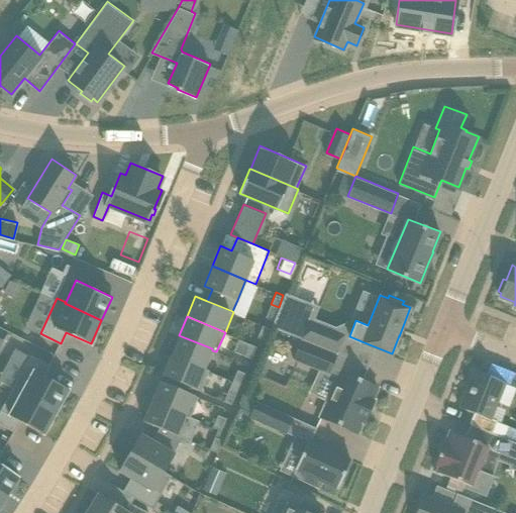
[(337,350),(344,333),(308,319),(301,336),(337,350)]
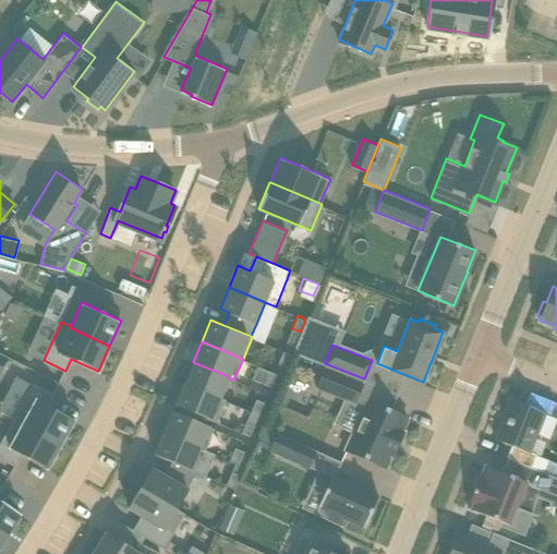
[(286,365),(291,353),(283,350),(278,362),(286,365)]
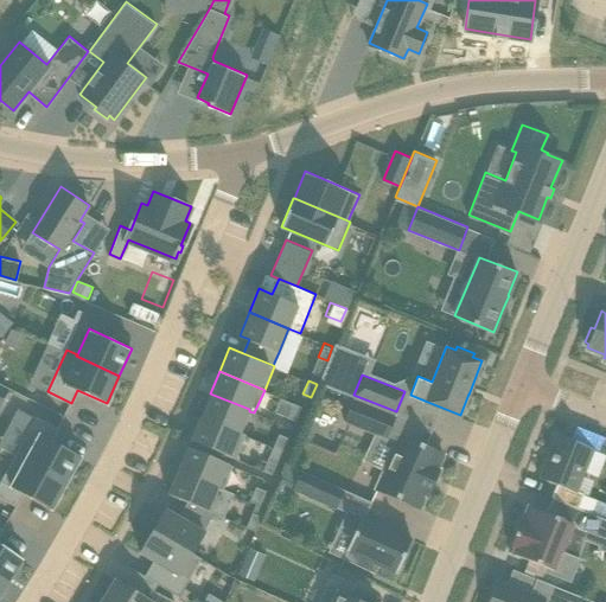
[(241,430),(249,411),(249,409),(210,394),(201,415),(240,431),(241,430)]
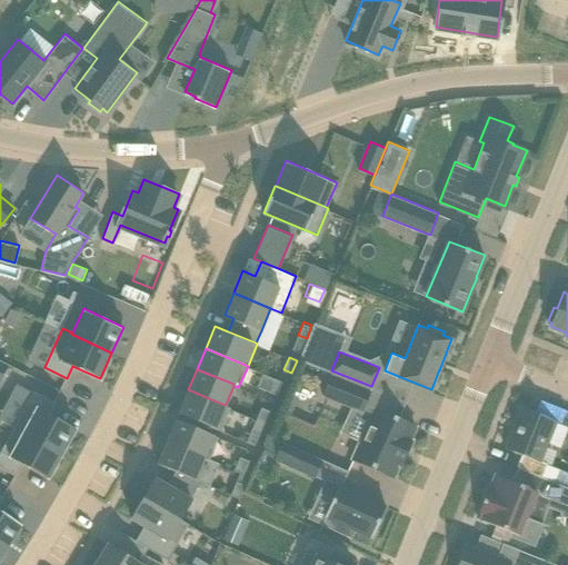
[(362,408),(371,387),(331,372),(322,393),(362,408)]
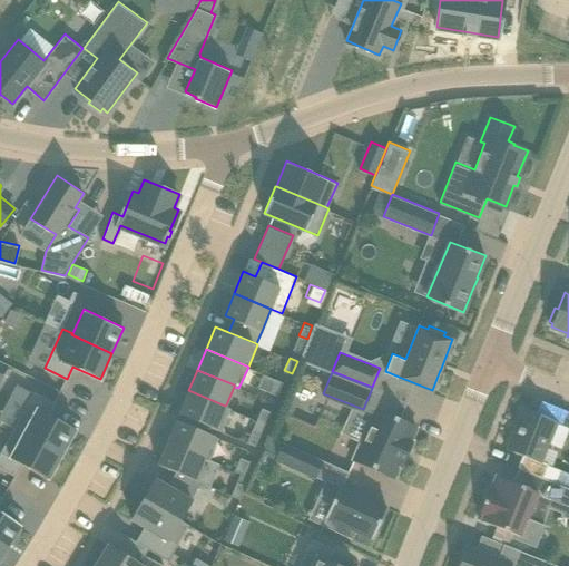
[(277,393),(283,381),(275,377),(270,390),(277,393)]
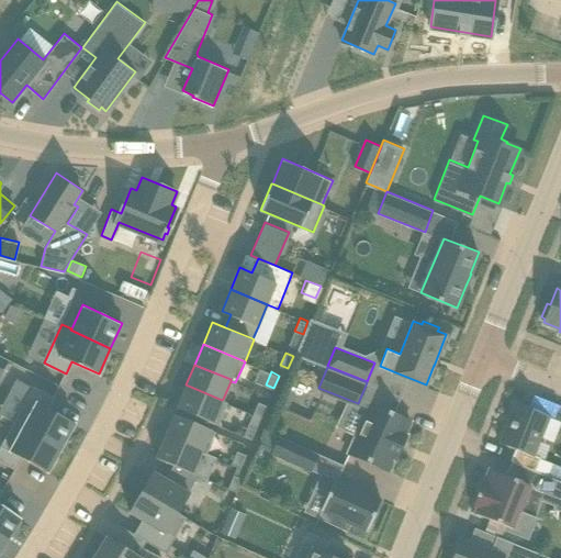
[(34,384),(14,421),(62,446),(75,422),(48,408),(55,395),(34,384)]
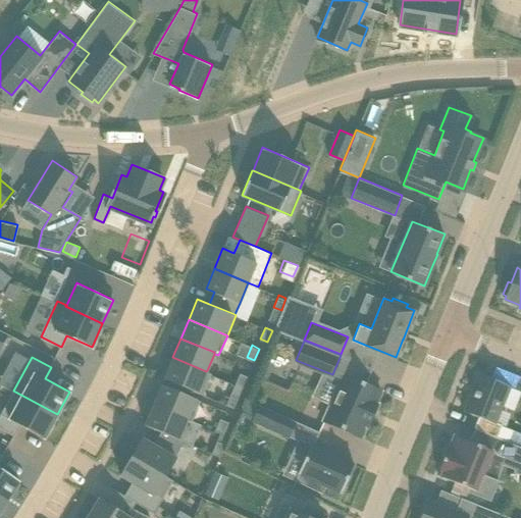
[(203,394),(211,372),(207,370),(206,371),(172,357),(164,377),(203,394)]
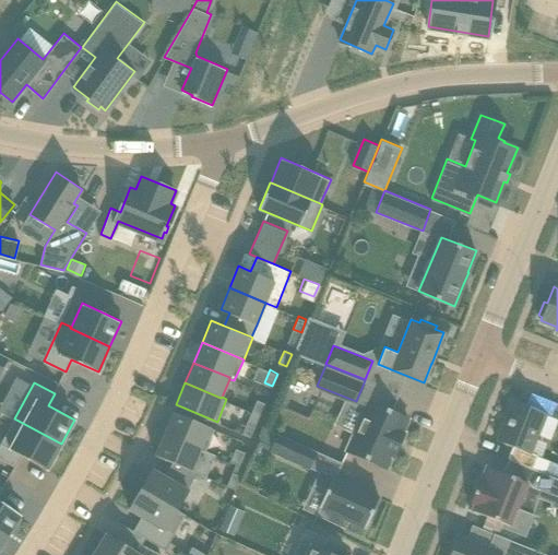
[(260,414),(265,402),(257,398),(251,411),(260,414)]
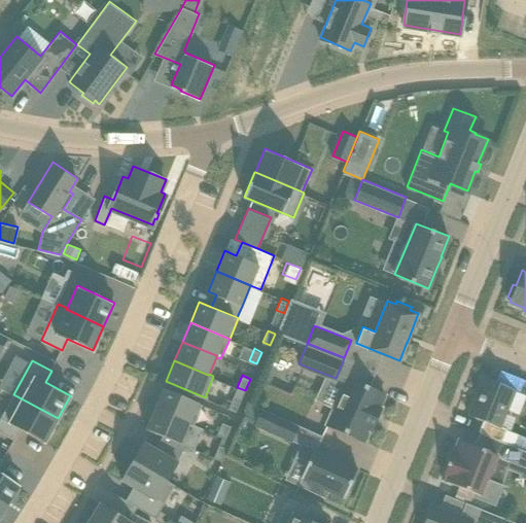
[(506,426),(501,424),(516,388),(483,375),(467,413),(484,419),(479,430),(501,440),(506,426)]
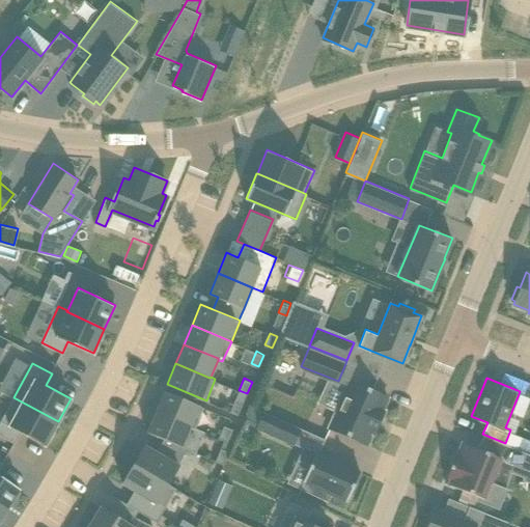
[(374,432),(385,409),(383,408),(388,396),(351,379),(329,426),(367,443),(372,432),(374,432)]
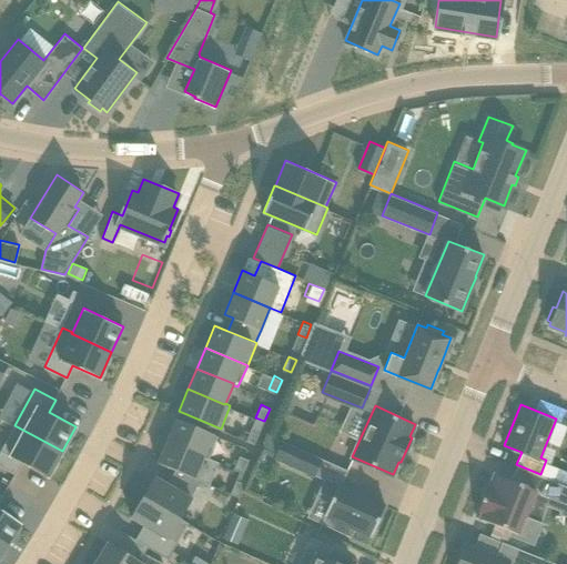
[(218,434),(176,418),(166,439),(204,454),(203,456),(209,457),(218,434)]
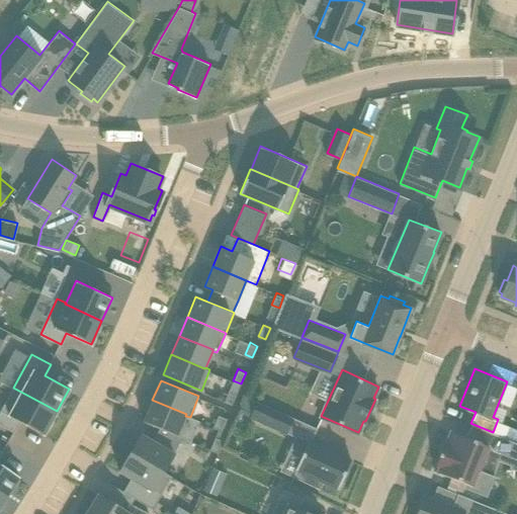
[(236,395),(241,383),(233,380),(228,392),(236,395)]
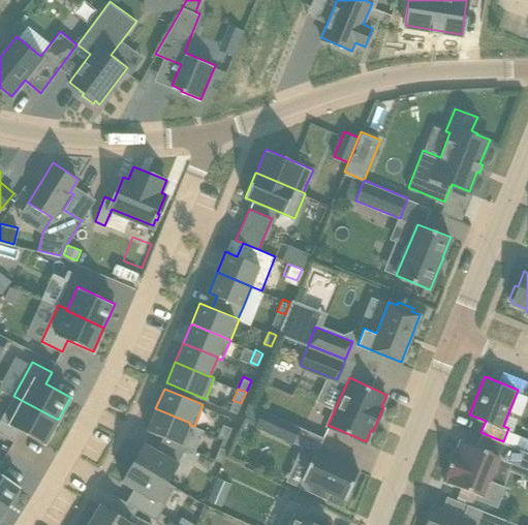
[(13,396),(0,419),(0,420),(1,419),(45,443),(58,420),(13,396)]
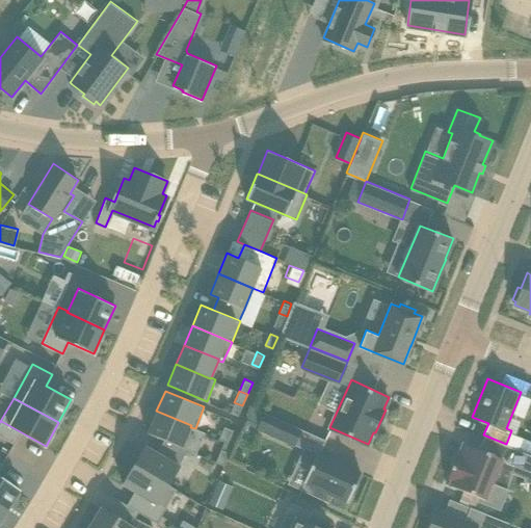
[(182,446),(190,427),(191,425),(156,411),(148,431),(164,439),(182,446)]
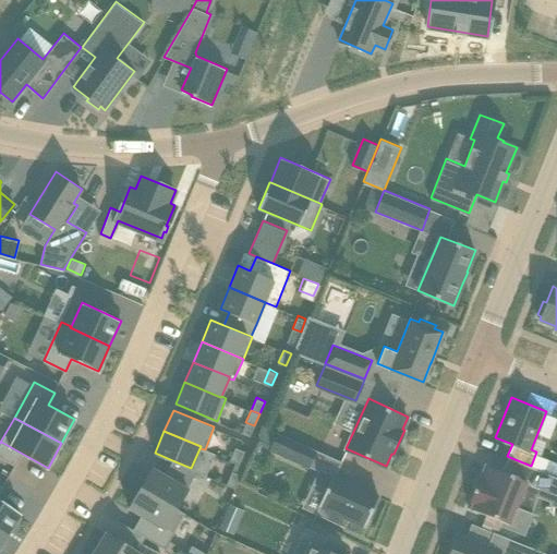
[(317,449),(277,431),(269,448),(310,466),(317,449)]
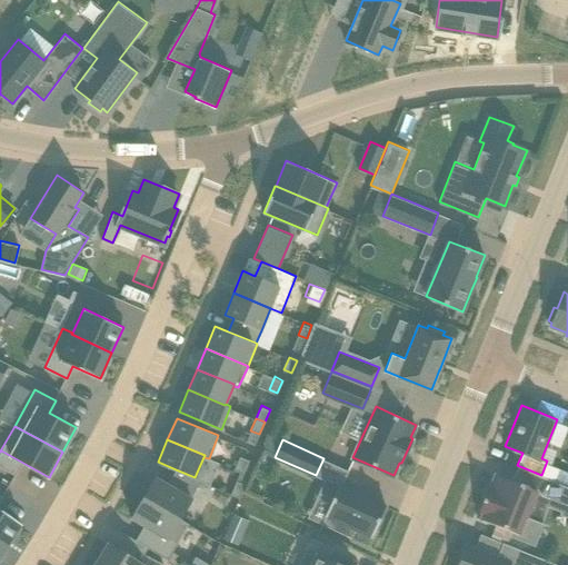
[(242,472),(248,458),(240,455),(235,468),(242,472)]
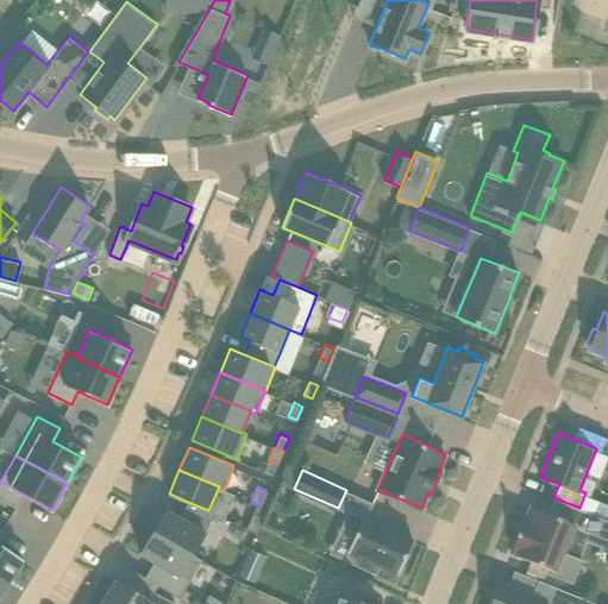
[(168,510),(155,532),(192,553),(205,532),(215,514),(208,510),(188,502),(179,516),(168,510)]
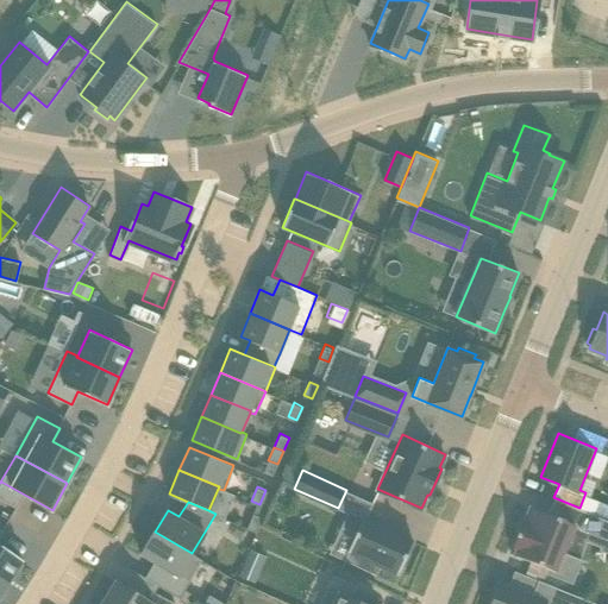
[(524,518),(511,551),(515,552),(514,554),(549,567),(549,570),(571,579),(580,560),(563,554),(575,524),(530,505),(525,520),(524,518)]
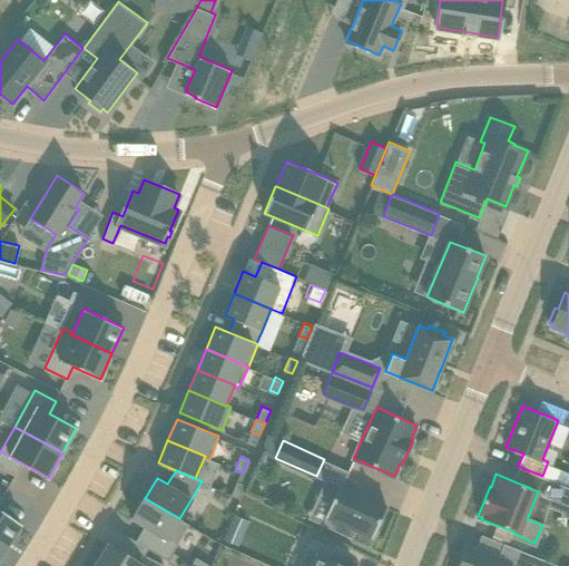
[(386,505),(326,477),(320,491),(333,498),(322,524),(352,537),(355,529),(372,537),(386,505)]
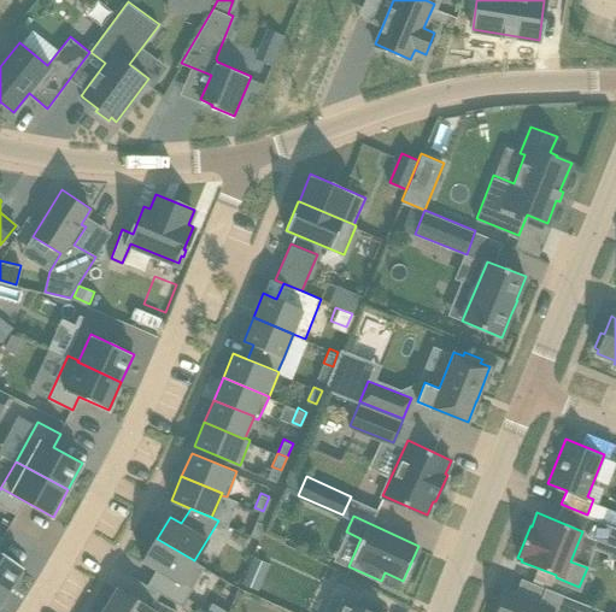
[(615,527),(593,517),(586,535),(615,547),(615,527)]
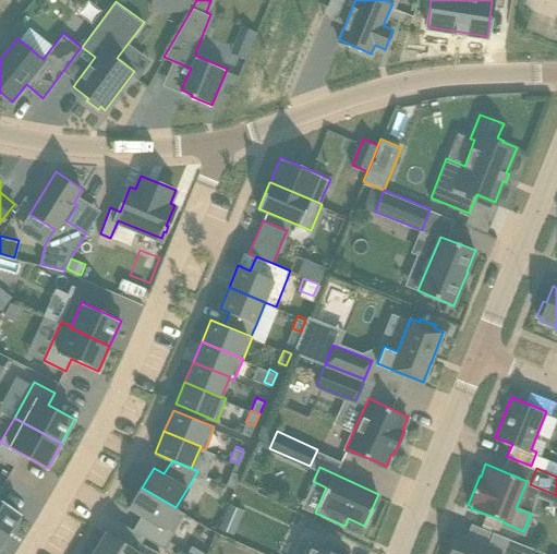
[(234,486),(240,473),(232,470),(227,483),(234,486)]
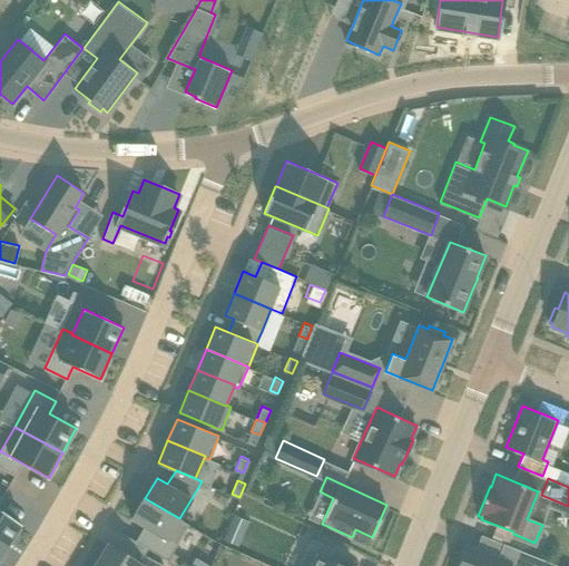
[(0,494),(0,543),(7,548),(22,524),(0,509),(0,500),(3,496),(0,494)]
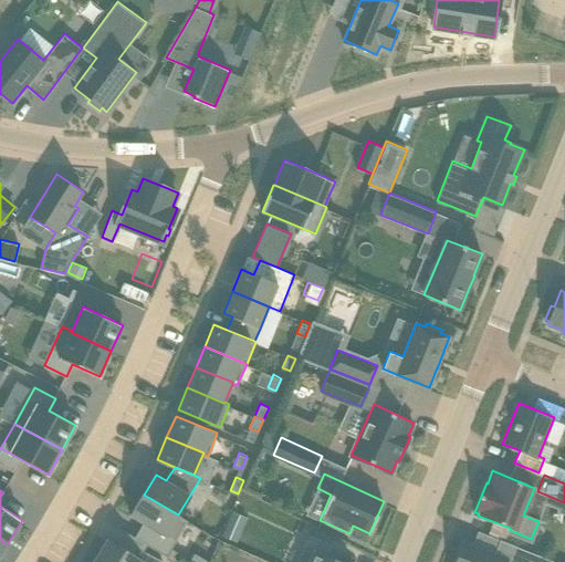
[(144,495),(132,516),(143,522),(135,536),(167,554),(171,547),(175,541),(188,519),(178,514),(144,495)]
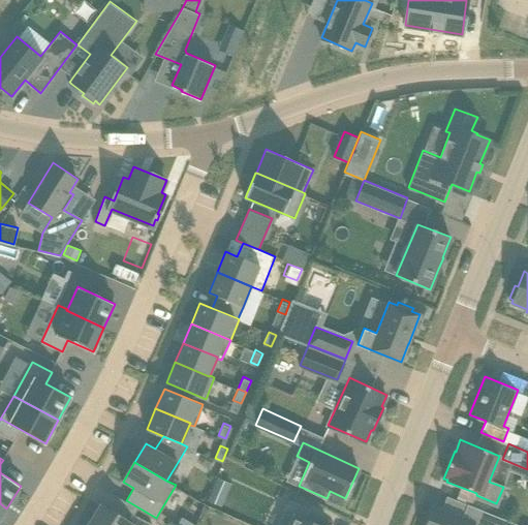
[(218,476),(209,499),(221,504),(230,482),(218,476)]
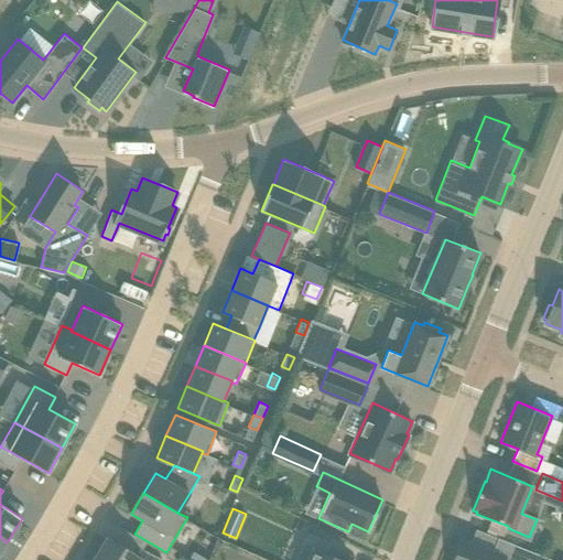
[(309,531),(295,559),(339,559),(325,553),(331,541),(309,531)]
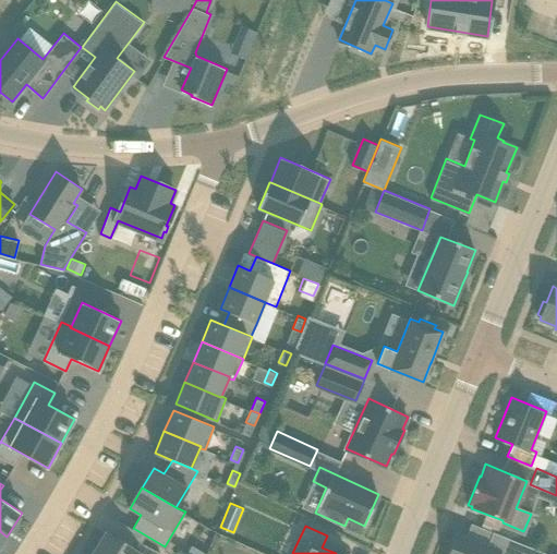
[(159,553),(160,552),(145,543),(134,538),(129,545),(107,531),(93,553),(159,553)]
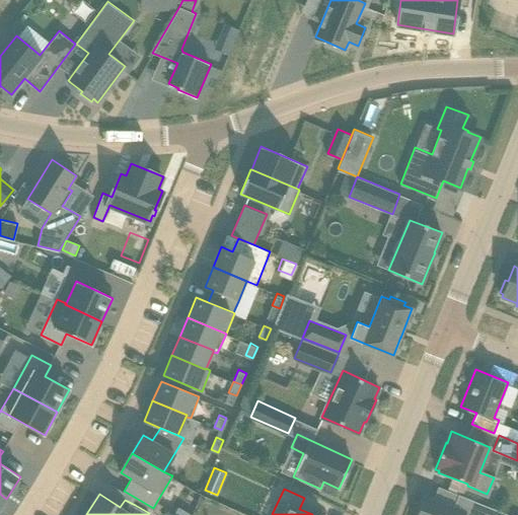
[(509,514),(510,514),(458,494),(453,507),(425,495),(417,514),(509,514)]
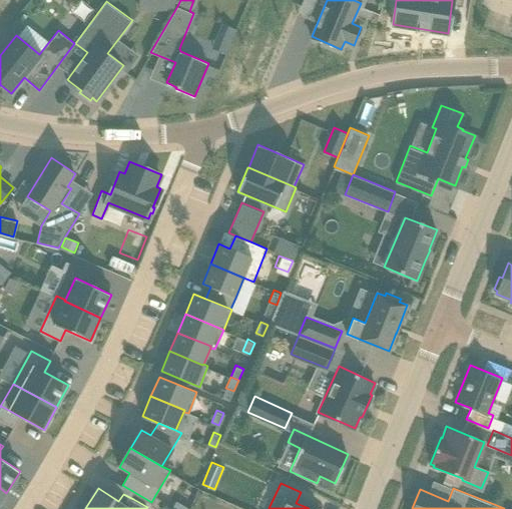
[(155,495),(151,502),(157,505),(161,499),(155,495)]
